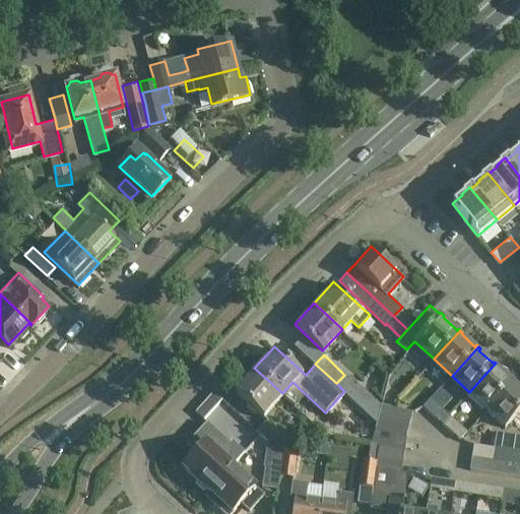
[(496,363),(469,392),(488,408),(514,380),(512,378),(515,376),(504,365),(500,370),(497,367),(498,365),(496,363)]
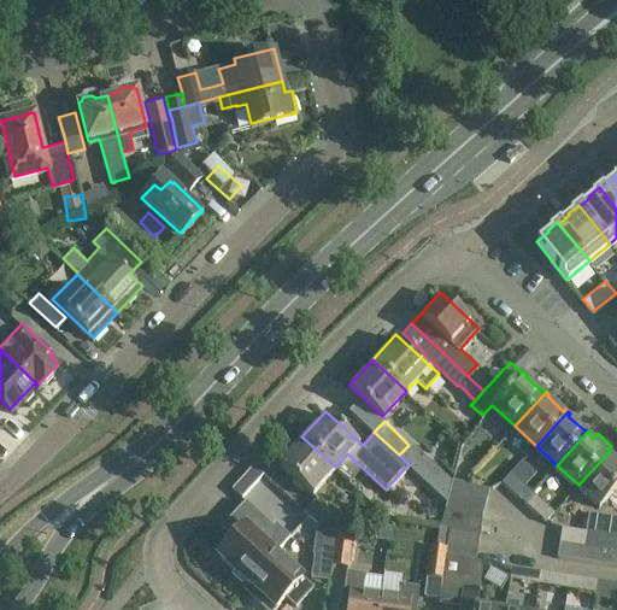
[(335,467),(301,437),(278,462),(312,492),(335,467)]
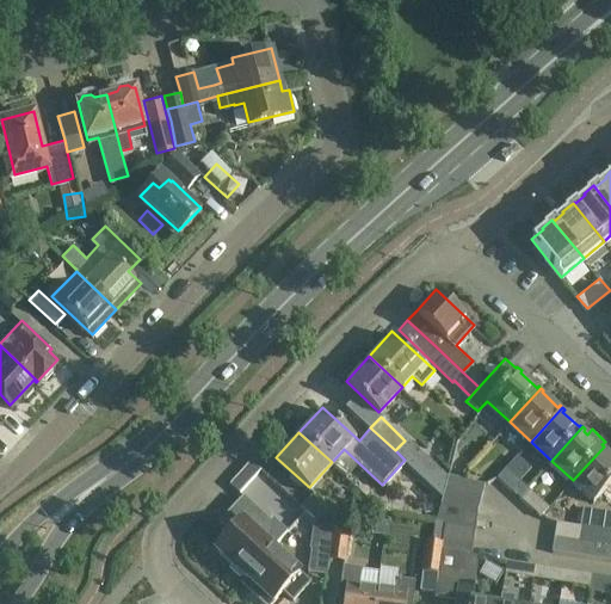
[(604,447),(573,480),(592,499),(610,478),(610,456),(604,450),(606,448),(604,447)]
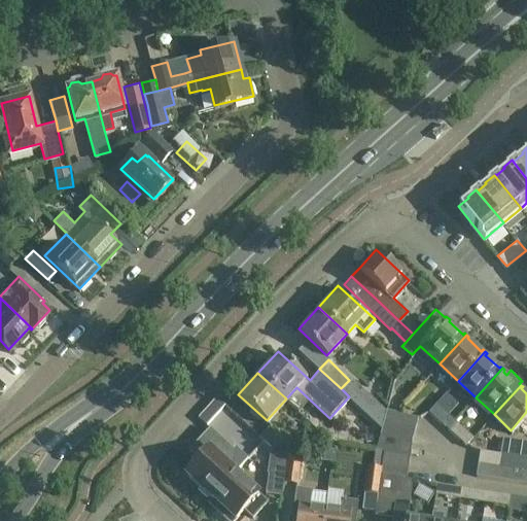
[(426,406),(441,393),(435,387),(420,400),(426,406)]
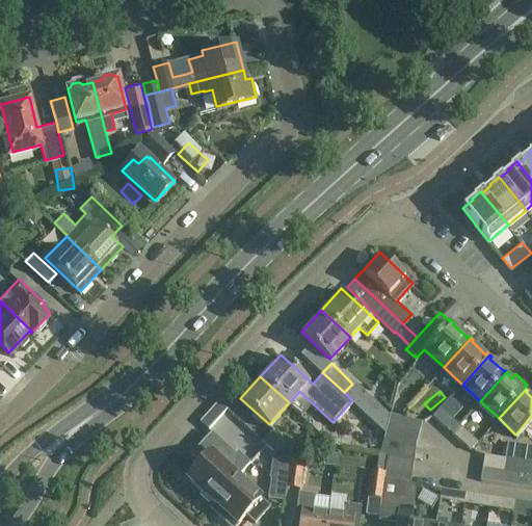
[(464,398),(453,408),(460,417),(473,406),(464,398)]
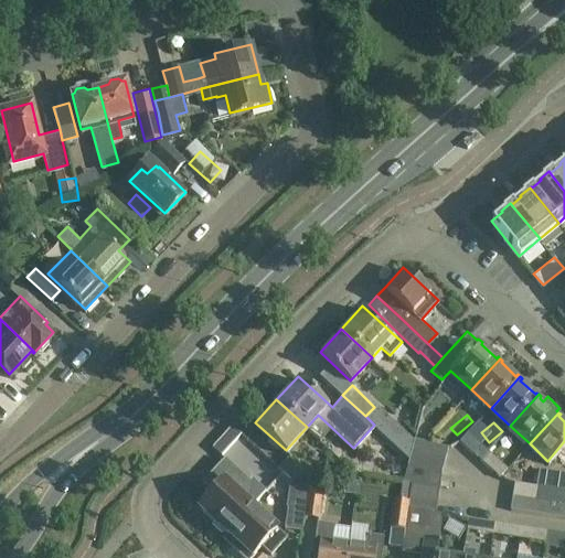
[(472,450),(480,441),(467,429),(459,438),(472,450)]
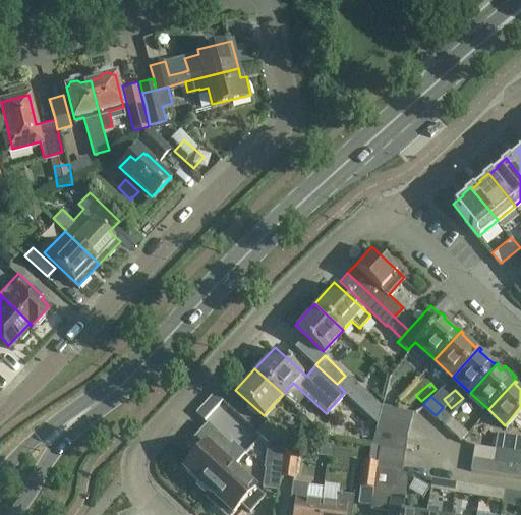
[(386,416),(409,423),(412,410),(382,402),(378,415),(386,416)]
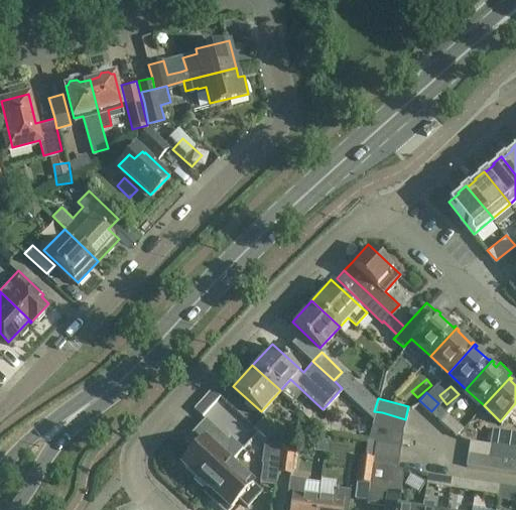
[(449,427),(457,419),(444,408),(437,416),(449,427)]
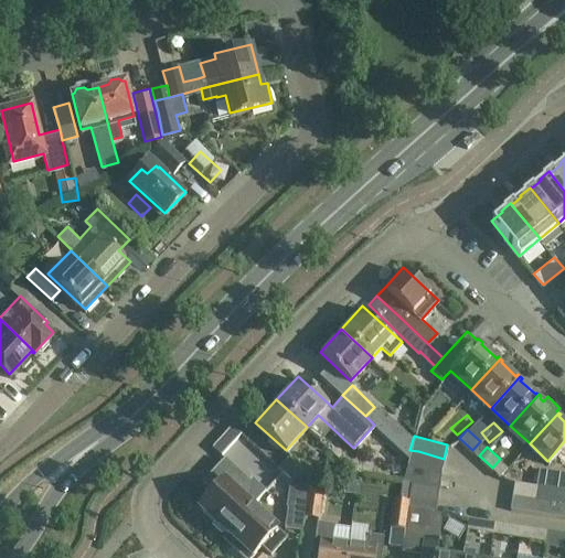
[(406,464),(440,471),(444,459),(418,451),(409,450),(406,464)]
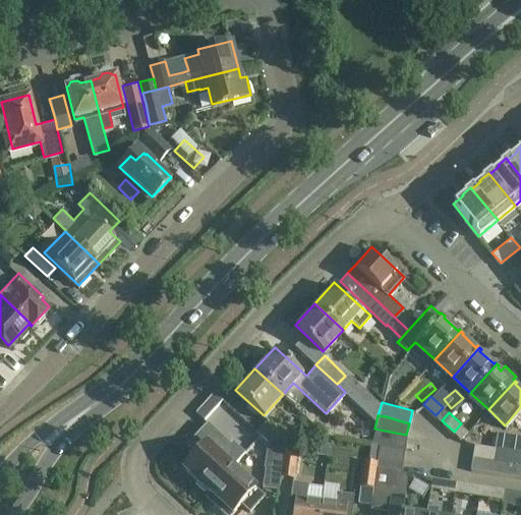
[(256,430),(277,448),(278,449),(288,437),(268,417),(256,430)]
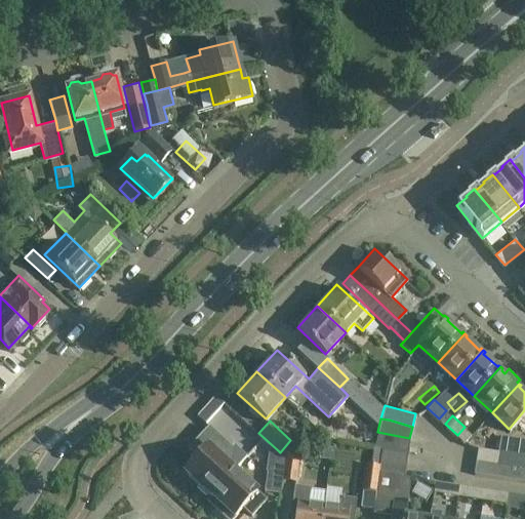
[(210,492),(233,469),(221,457),(232,445),(208,424),(188,446),(198,455),(185,469),(210,492)]
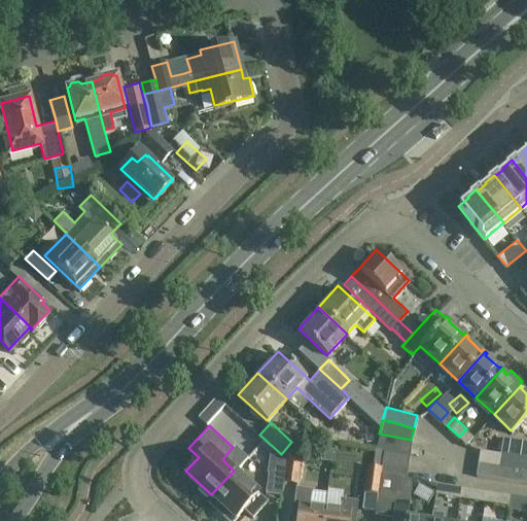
[(376,446),(385,448),(409,453),(411,440),(379,433),(376,446)]
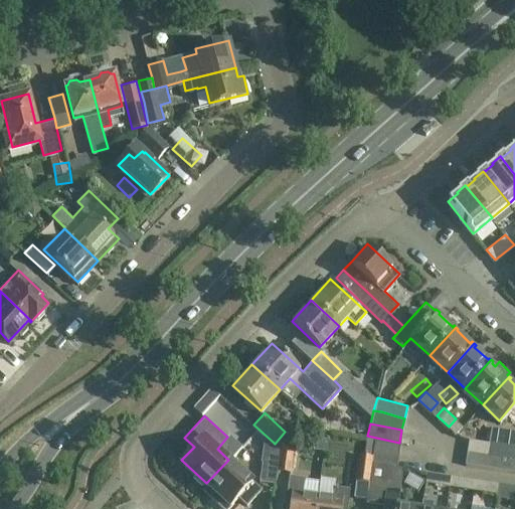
[(489,441),(493,442),(514,444),(514,429),(491,425),(489,441)]
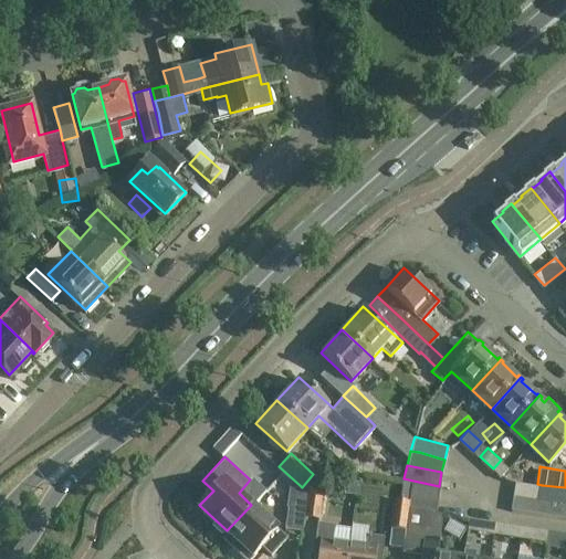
[(411,494),(437,498),(439,486),(413,481),(411,494)]
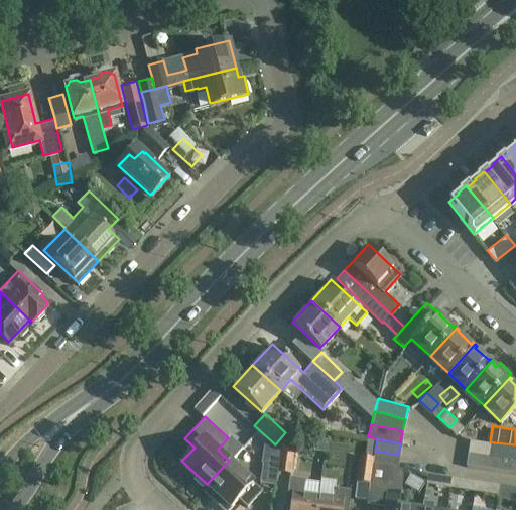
[(494,442),(490,441),(470,438),(468,451),(492,455),(494,442)]
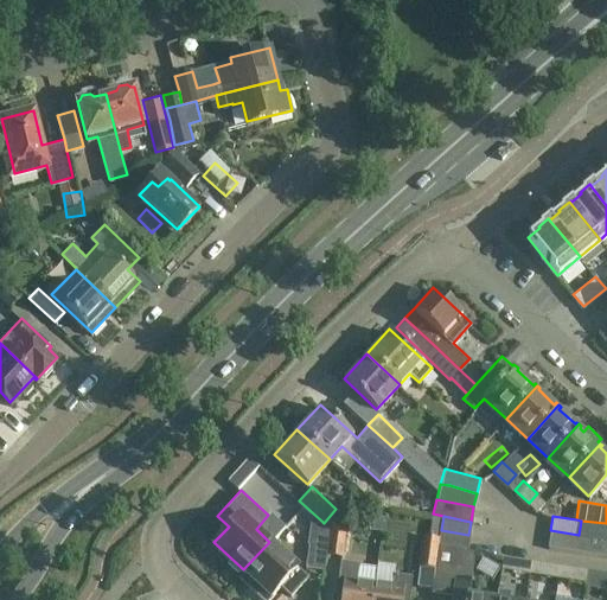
[(331,521),(330,529),(326,551),(342,554),(346,522),(331,521)]
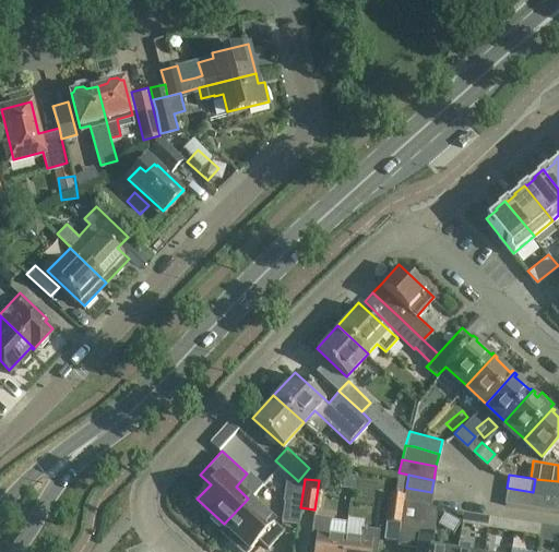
[(558,495),(558,481),(535,479),(533,492),(558,495)]
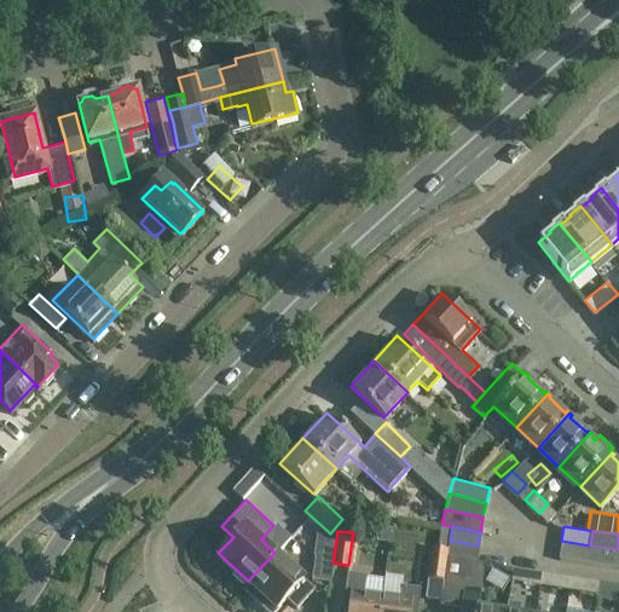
[(336,540),(330,533),(329,532),(314,553),(311,576),(330,578),(333,563),(336,540)]
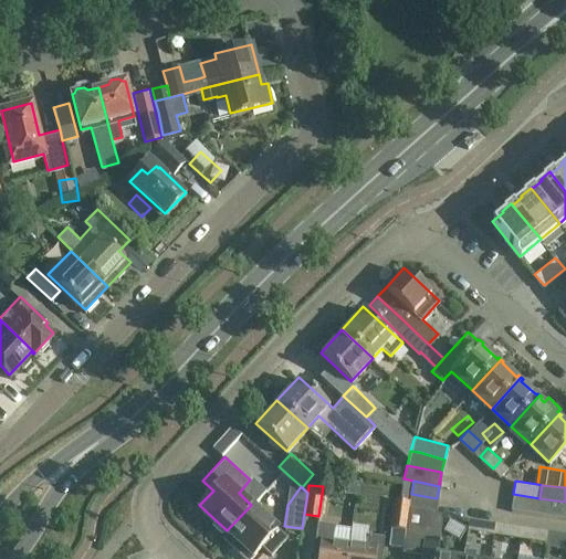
[(409,506),(436,510),(437,498),(411,494),(409,506)]
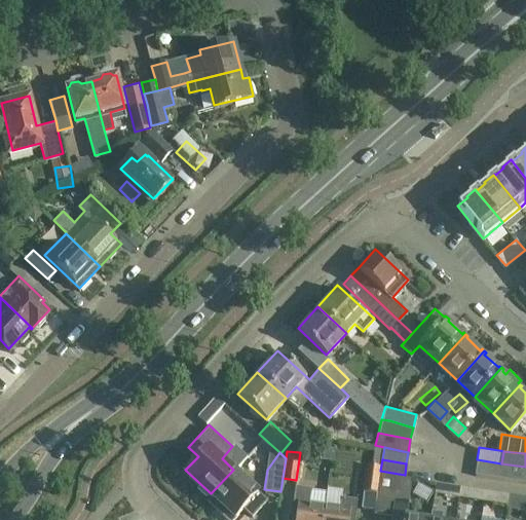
[(501,463),(477,459),(475,472),(499,476),(501,463)]
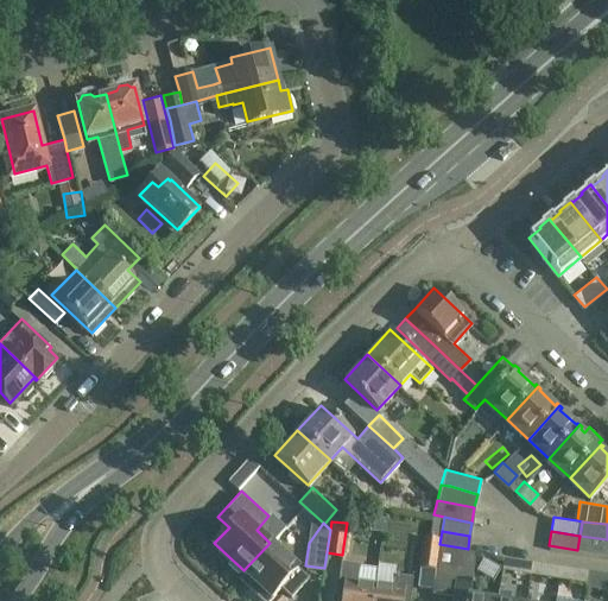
[(419,570),(419,564),(435,567),(439,536),(424,533),(423,541),(416,539),(412,569),(419,570)]
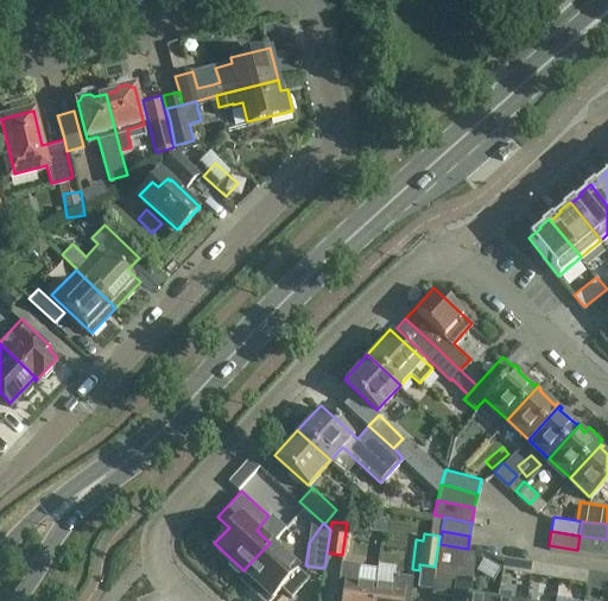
[(607,554),(607,539),(580,536),(577,550),(607,554)]
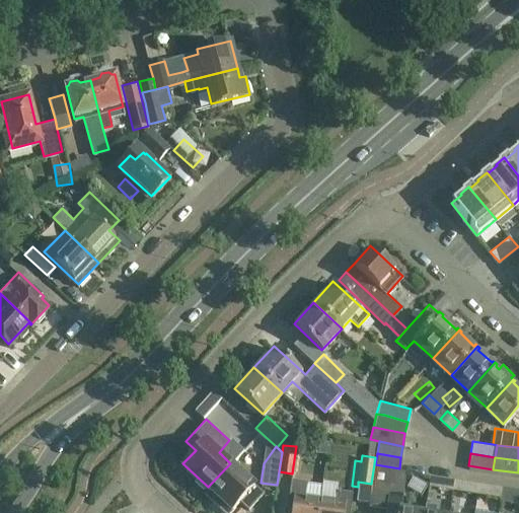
[(230,463),(208,487),(231,508),(253,485),(230,463)]
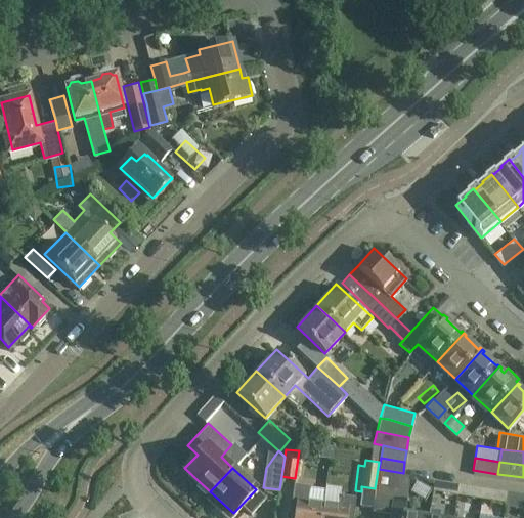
[(409,474),(403,473),(379,469),(374,497),(392,500),(388,517),(427,517),(428,516),(427,516),(404,512),(406,502),(409,474)]
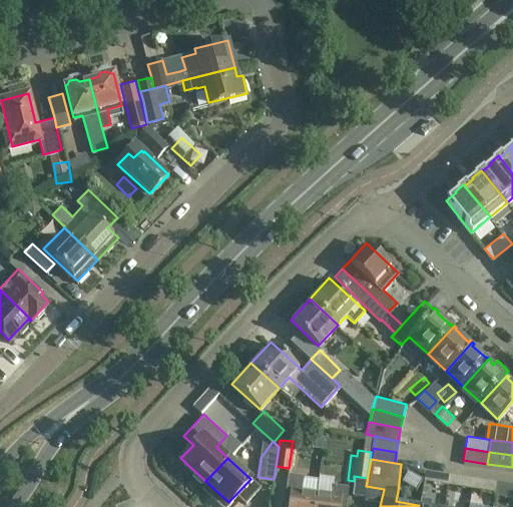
[(448,482),(449,472),(433,469),(432,479),(448,482)]
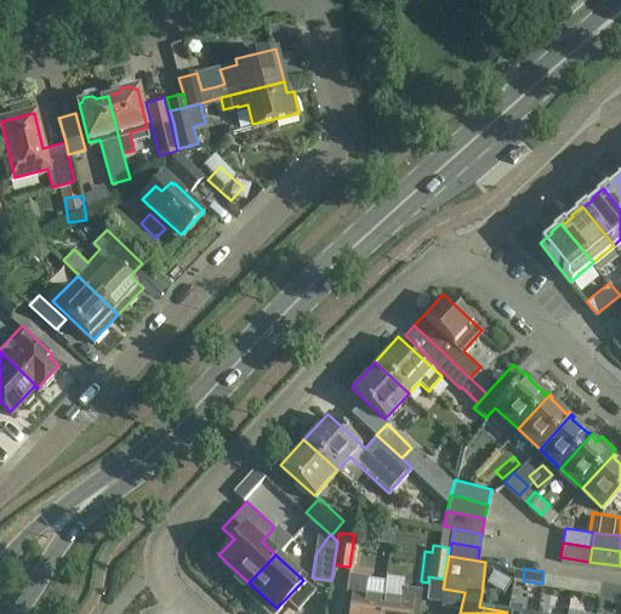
[(379,613),(382,595),(364,592),(368,573),(349,570),(348,578),(343,607),(349,607),(348,613),(379,613)]
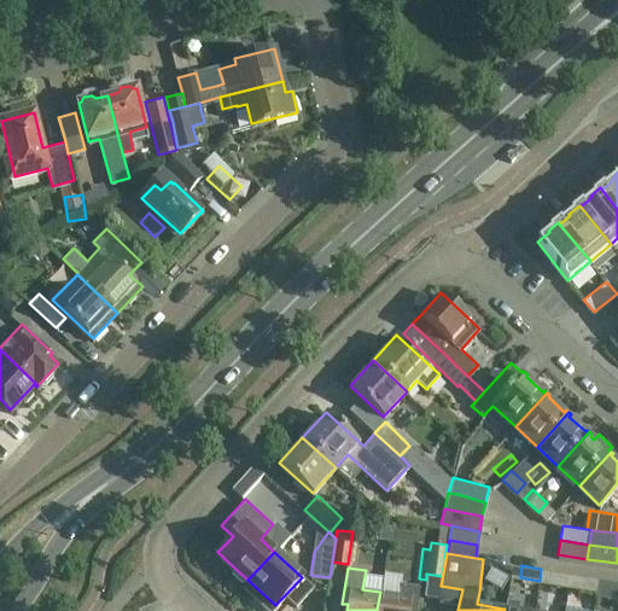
[(567,586),(570,574),(551,570),(548,582),(567,586)]
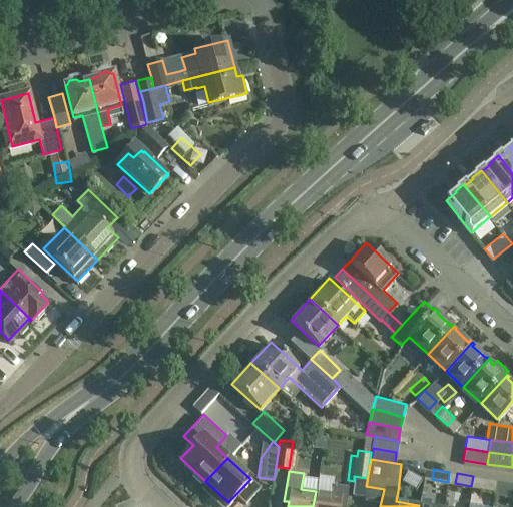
[(495,490),(496,479),(481,477),(479,487),(495,490)]
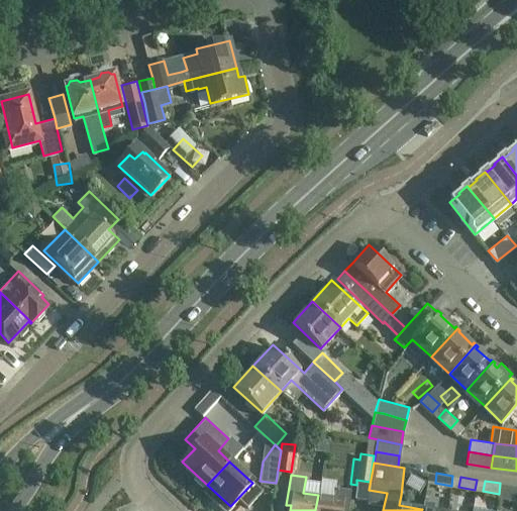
[(516,486),(500,483),(499,494),(499,497),(516,499),(516,486)]
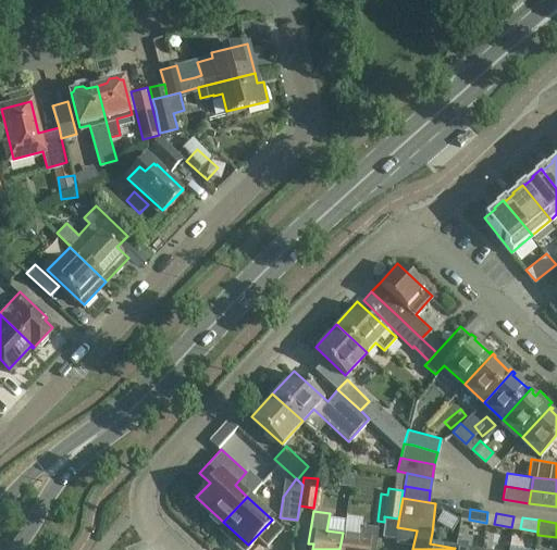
[(343,533),(339,549),(373,549),(378,526),(361,524),(360,535),(343,533)]
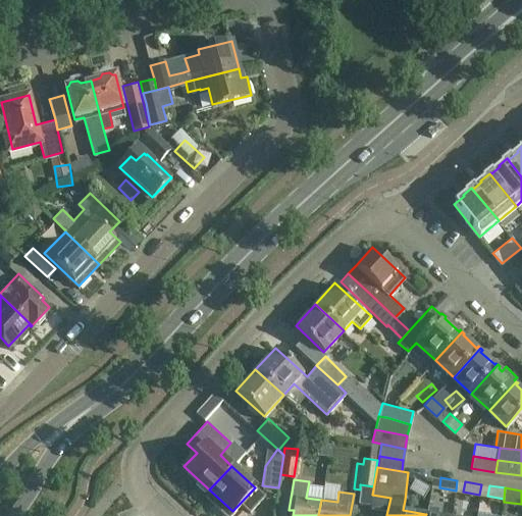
[(439,515),(436,515),(438,506),(427,504),(425,514),(426,514),(425,515),(439,515)]
